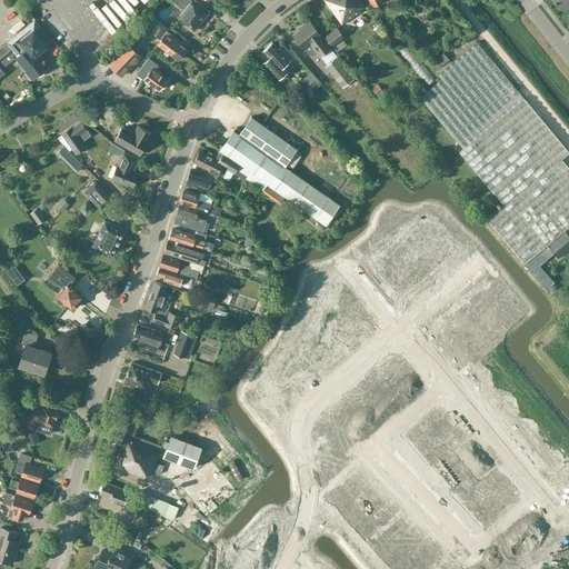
[(209,12),(193,0),(175,0),(173,1),(182,9),(177,17),(195,31),(209,12)]
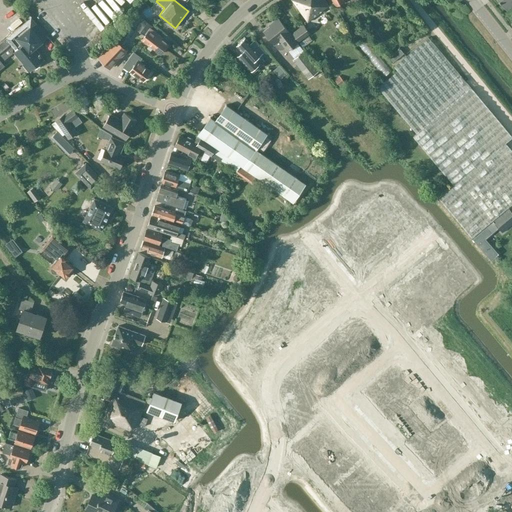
[(322,10),(329,5),(324,0),(291,0),(307,22),(323,11),(322,10)]
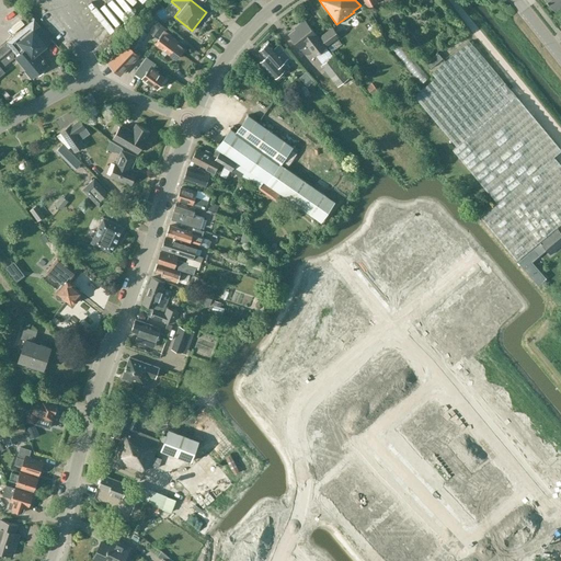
[(560,0),(546,0),(548,2),(549,2),(557,11),(560,7),(560,0)]
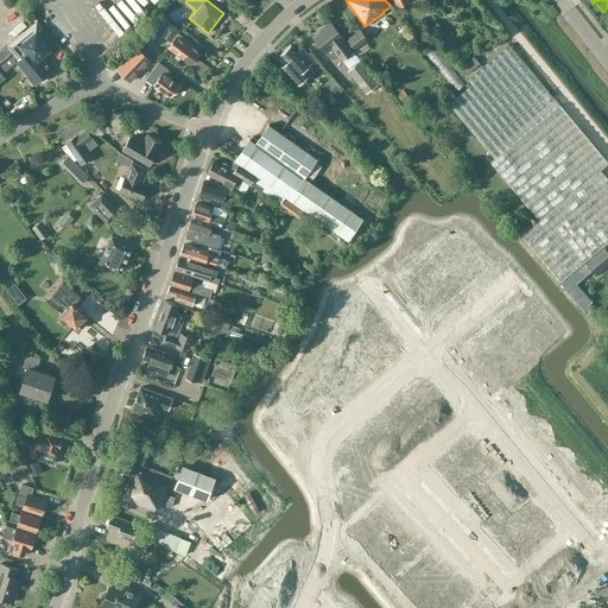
[(187,16),(191,7),(184,2),(178,11),(187,16)]
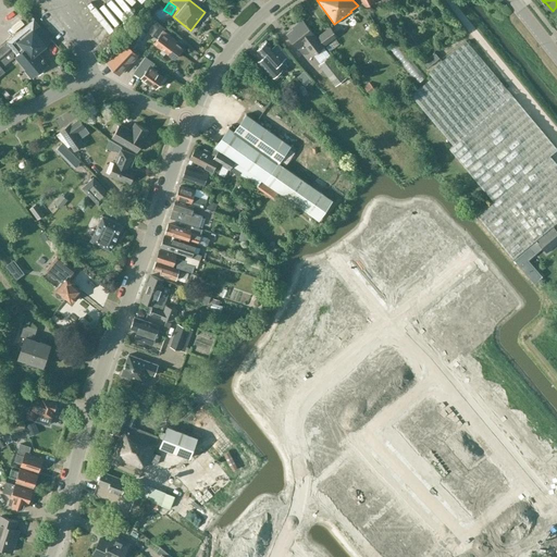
[(83,24),(99,41),(109,33),(109,32),(119,23),(103,7),(98,11),(98,10),(83,24)]
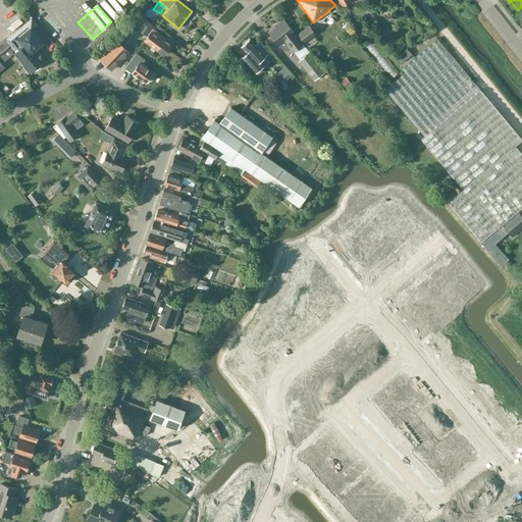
[(155,27),(144,18),(141,16),(135,24),(139,27),(137,29),(148,37),(144,41),(163,55),(171,45),(164,40),(165,39),(153,29),(155,27)]
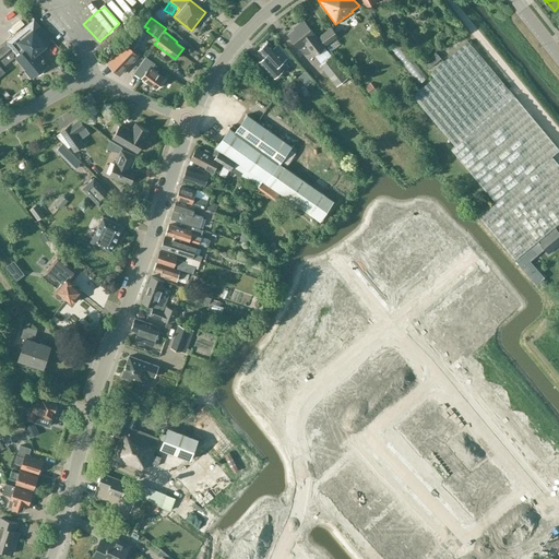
[(295,28),(287,34),(299,49),(300,48),(305,52),(309,54),(311,51),(313,56),(314,56),(314,55),(325,46),(314,32),(304,19),(294,27),(295,28)]
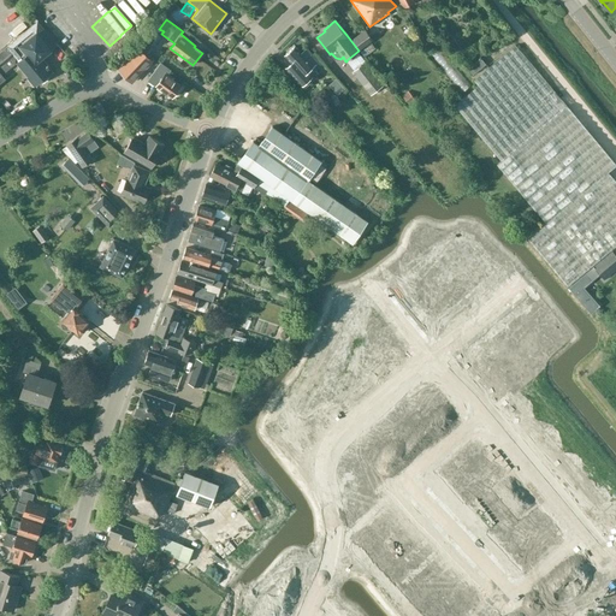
[(39,57),(47,49),(55,42),(43,28),(37,34),(31,27),(22,35),(28,42),(34,49),(17,63),(29,77),(28,78),(35,86),(52,72),(39,57)]
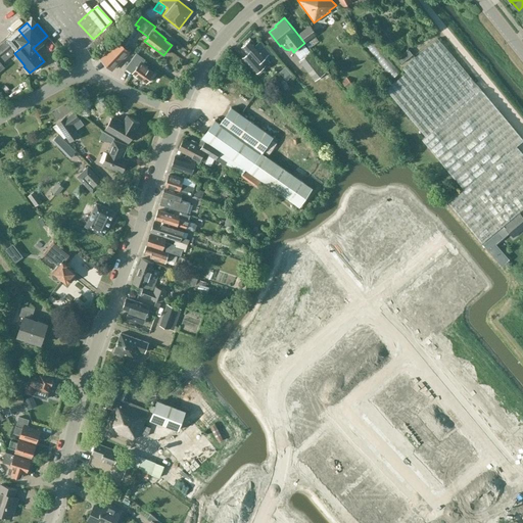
[(310,25),(298,34),(305,43),(317,34),(310,25)]
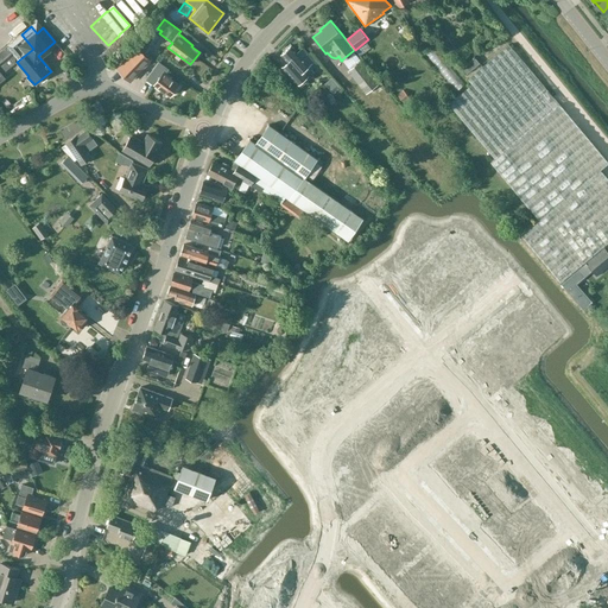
[(0,75),(14,63),(16,54),(8,45),(0,51),(0,75)]
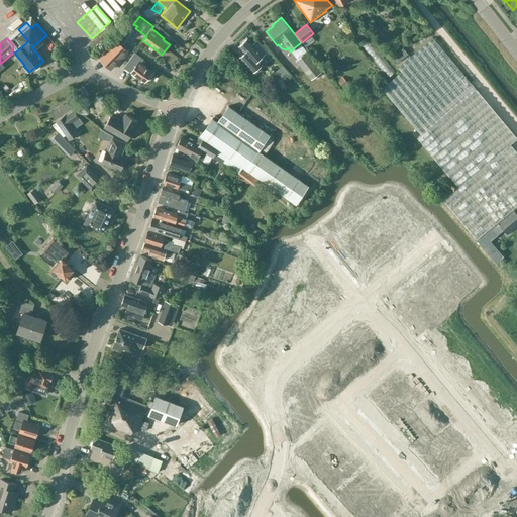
[(257,39),(253,44),(248,38),(239,45),(248,57),(244,61),(253,72),(263,64),(259,59),(268,52),(257,39)]
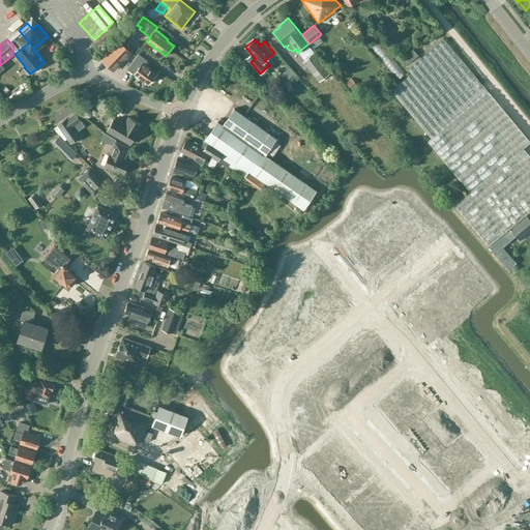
[(412,74),(391,91),(431,138),(430,140),(465,183),(467,185),(472,192),(454,206),(480,236),(489,246),(510,229),(526,215),(529,211),(529,156),(523,149),(529,143),(529,142),(526,138),(524,135),(443,39),(408,68),(412,74)]
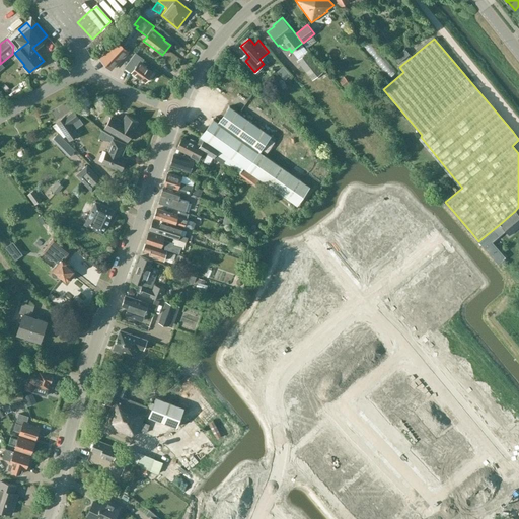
[(110,70),(128,52),(118,42),(100,60),(110,70)]
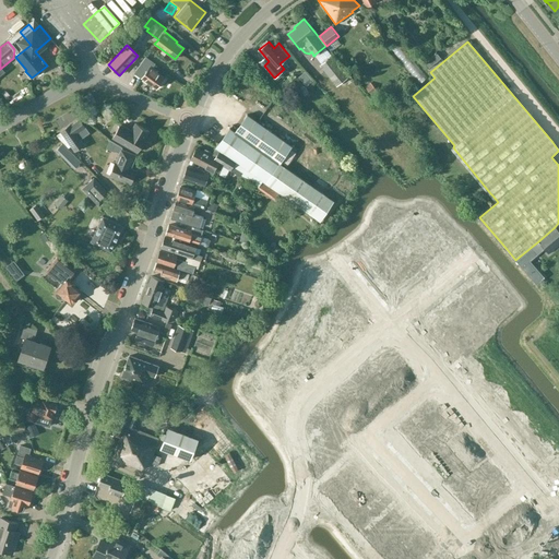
[(428,67),(440,57),(436,51),(424,61),(428,67)]
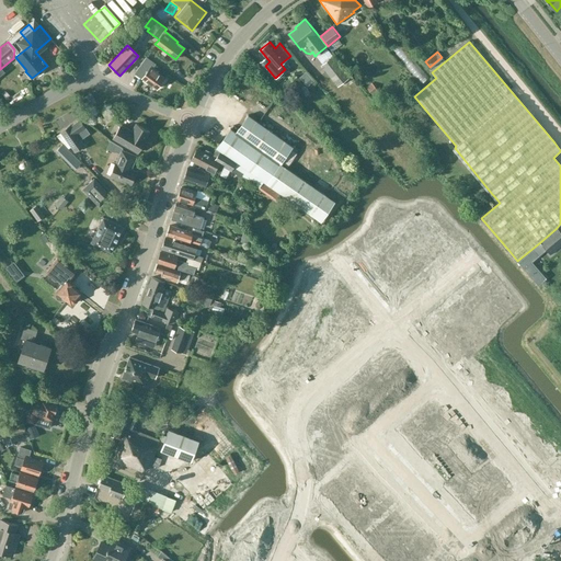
[(322,64),(321,65),(338,87),(350,77),(333,56),(322,64)]
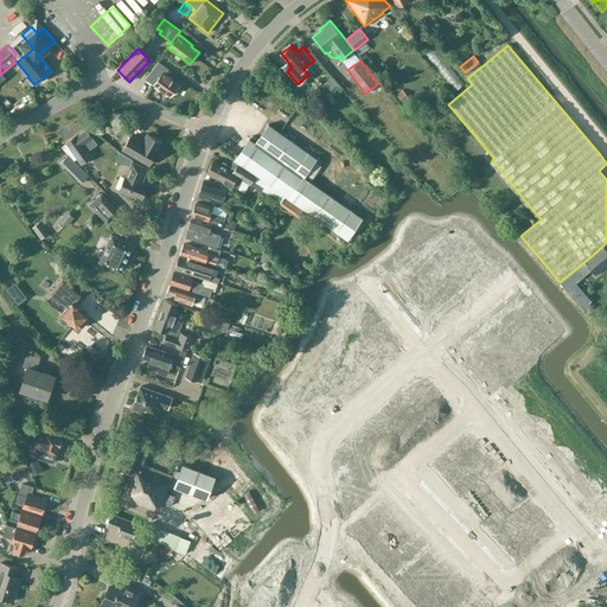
[(178,84),(170,78),(171,77),(166,74),(168,70),(158,63),(146,80),(170,97),(178,84)]
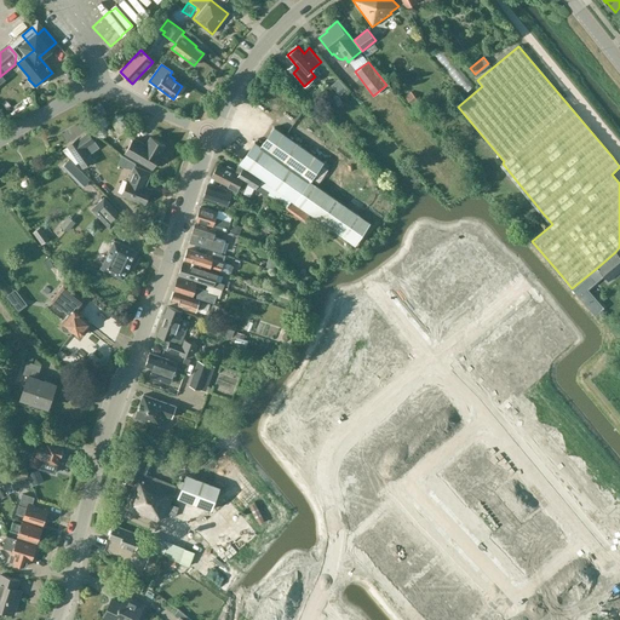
[(411,105),(417,101),(409,92),(405,97),(411,105)]
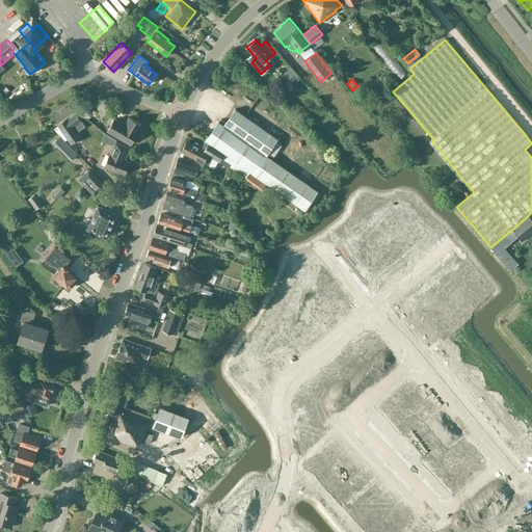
[(84,100),(90,97),(86,89),(80,92),(84,100)]
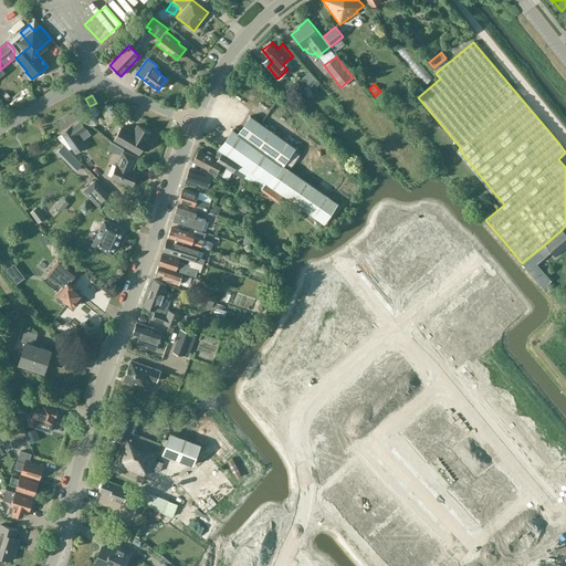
[(313,179),(310,184),(283,166),(295,148),(250,116),(238,134),(232,129),(213,157),(212,156),(213,154),(208,150),(207,154),(199,149),(194,161),(221,176),(226,168),(233,171),(234,169),(262,188),(262,187),(273,195),(276,189),(324,222),(337,203),(321,191),(324,187),(313,179)]
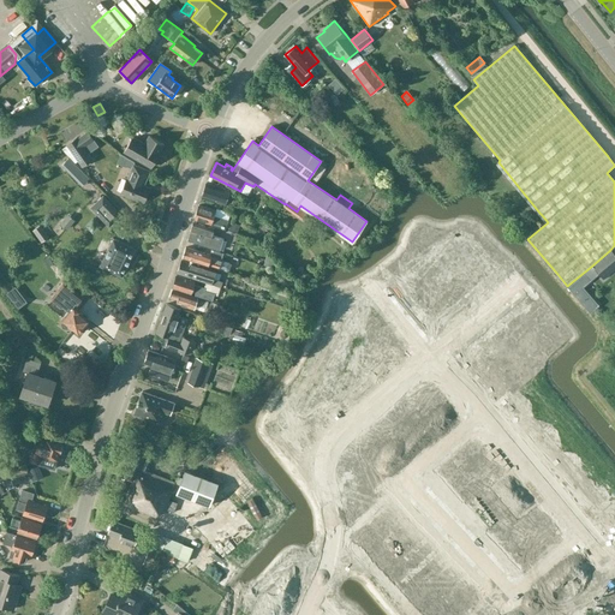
[(67,144),(82,166),(93,160),(83,147),(93,139),(88,132),(78,138),(77,137),(67,144)]
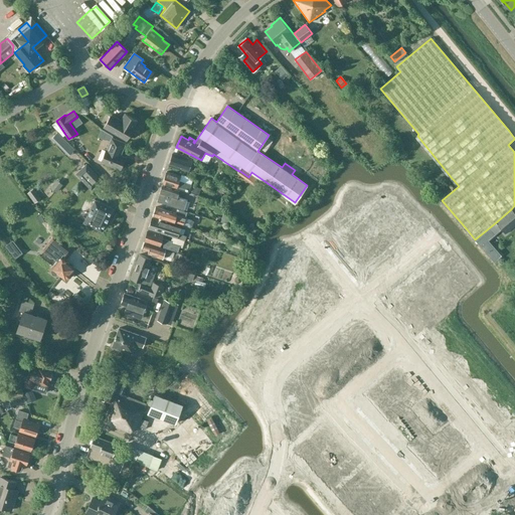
[(134,128),(138,121),(125,114),(121,121),(111,115),(104,127),(127,140),(134,128)]
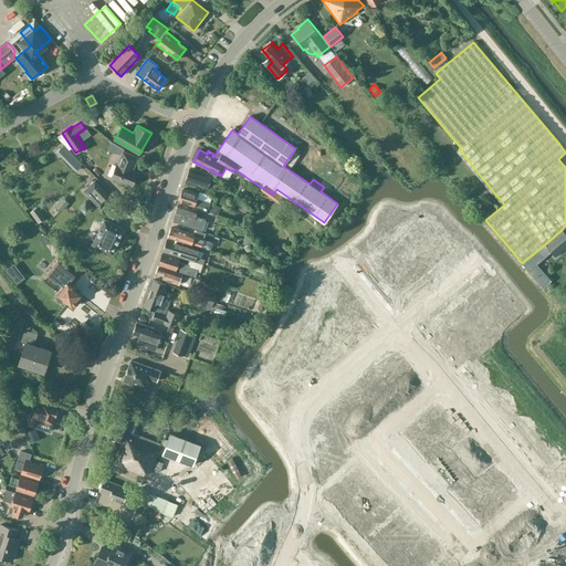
[(116,165),(111,178),(132,186),(137,173),(132,170),(137,158),(123,152),(117,165),(116,165)]
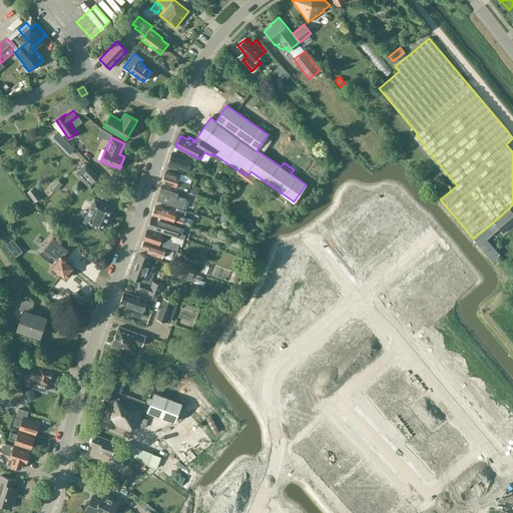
[(66,147),(71,154),(75,150),(70,143),(66,147)]
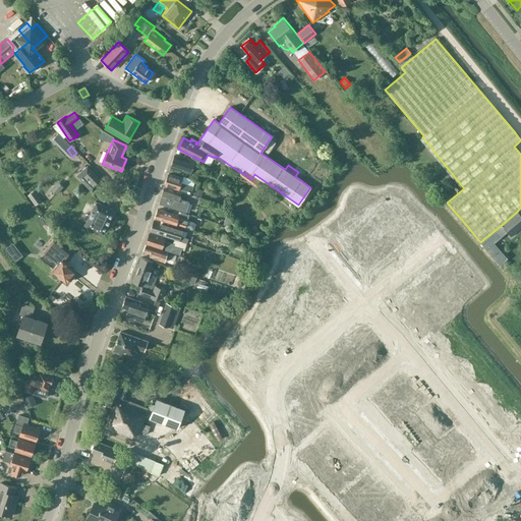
[(191,172),(193,166),(194,162),(174,156),(171,166),(191,172)]
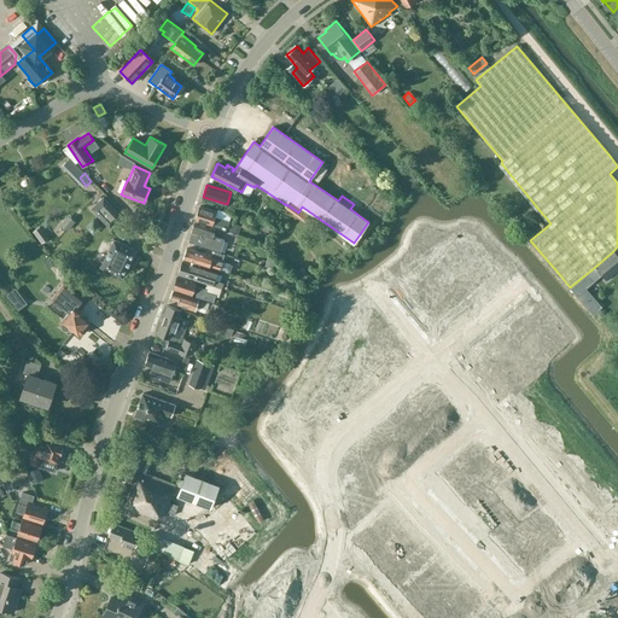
[(92,209),(110,228),(122,216),(104,197),(92,209)]
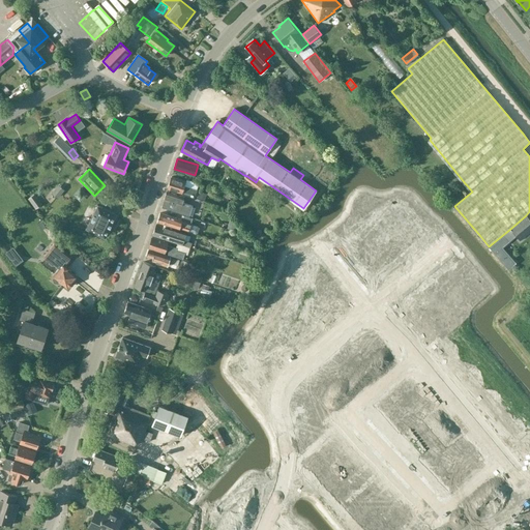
[(194,197),(197,189),(185,185),(186,181),(172,177),(168,188),(194,197)]
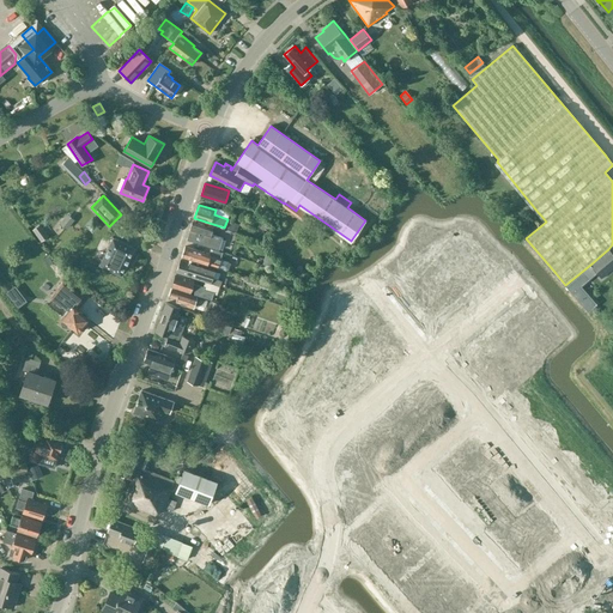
[(216,210),(214,214),(228,219),(229,212),(230,212),(217,207),(216,210)]
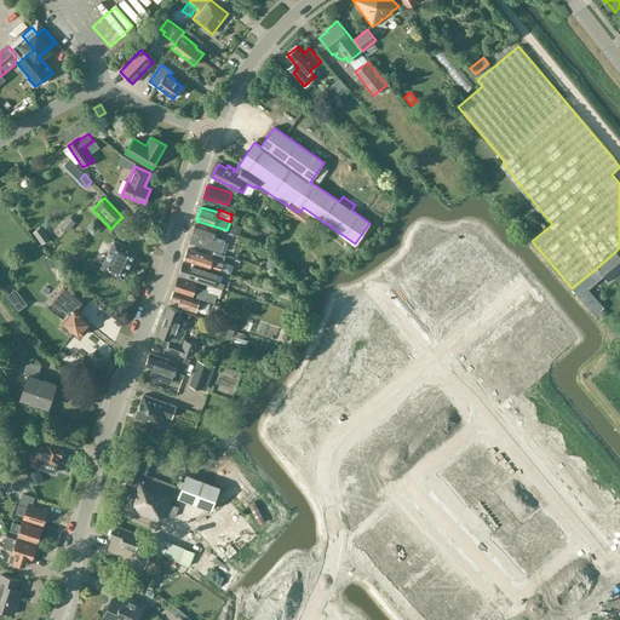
[(62,227),(65,230),(74,222),(69,218),(62,227)]
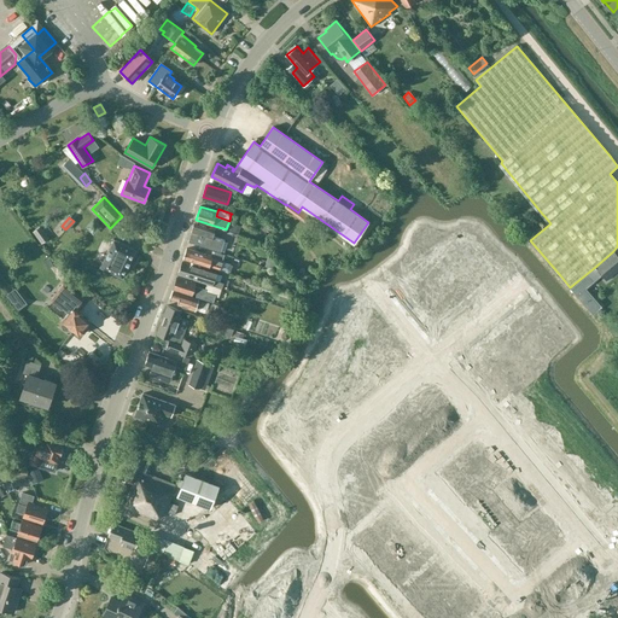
[(221,252),(225,240),(213,237),(215,229),(194,223),(188,242),(221,252)]
